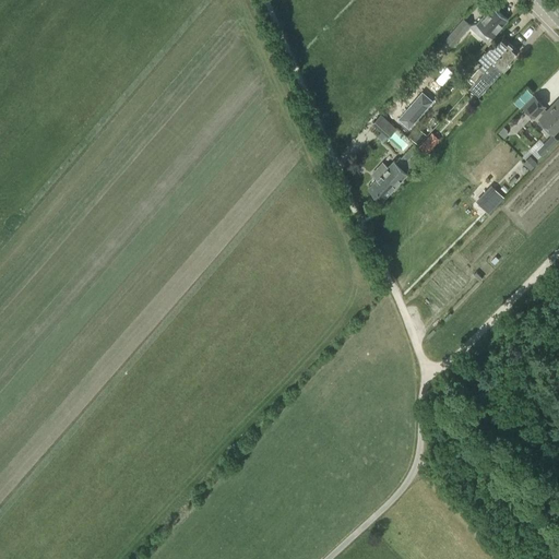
[(491,6),(476,24),(491,37),(507,20),(491,6)]
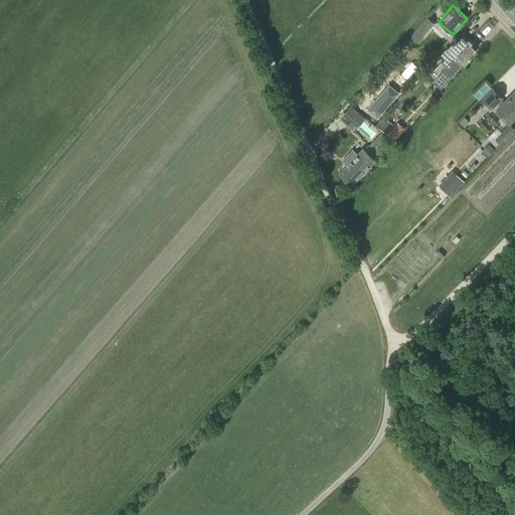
[(427,16),(410,36),(418,42),(422,39),(420,38),(435,22),(427,16)]
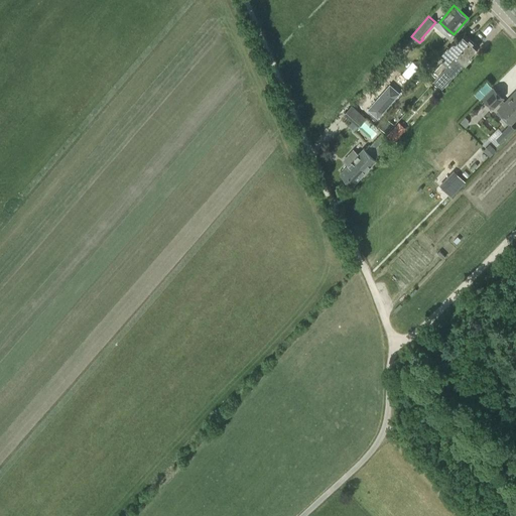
[(448,56),(452,60),(456,56),(456,55),(471,40),(464,33),(456,42),(452,42),(443,52),(448,56)]
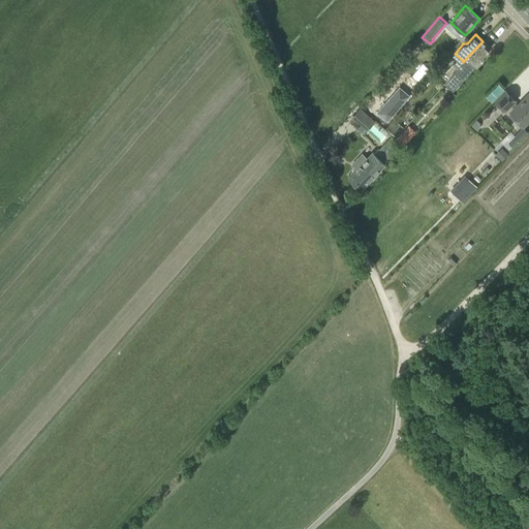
[(476,66),(481,61),(481,57),(490,48),(483,41),(467,57),(467,58),(463,62),(452,74),(452,75),(444,83),(453,91),(476,65),(476,66)]
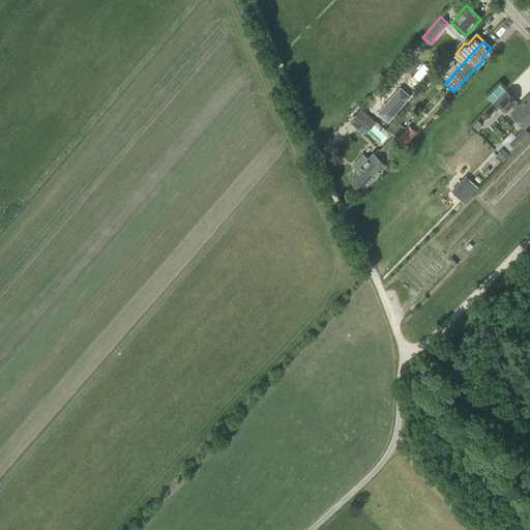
[(452,75),(464,62),(461,58),(454,64),(453,64),(444,74),(449,78),(451,75),(452,75)]
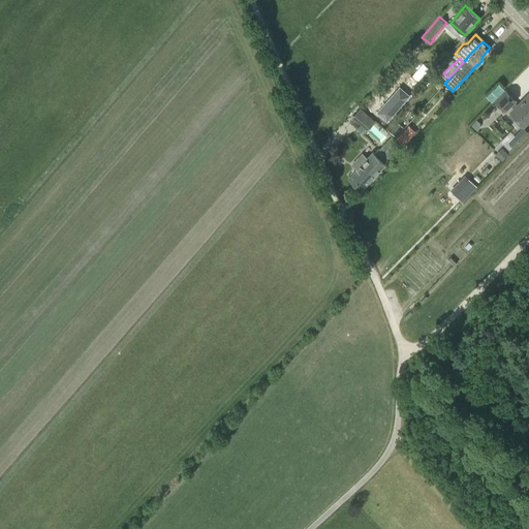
[(505,111),(510,104),(515,109),(509,115),(521,126),(527,120),(528,122),(528,120),(528,92),(517,105),(514,102),(516,100),(505,90),(495,100),(505,111)]
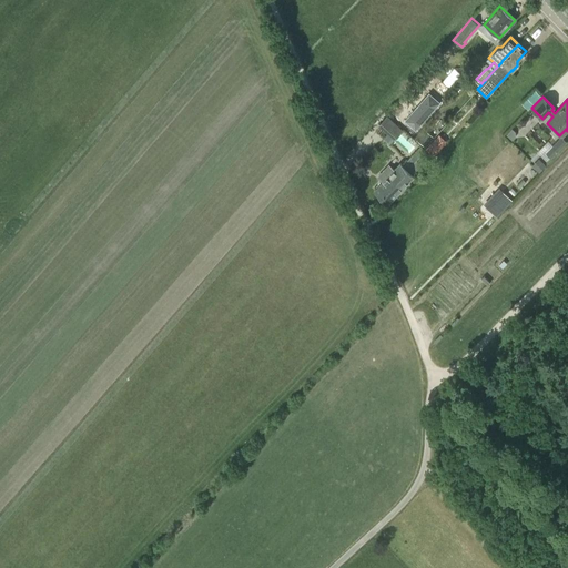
[(394,140),(403,130),(386,115),(378,125),(394,140)]
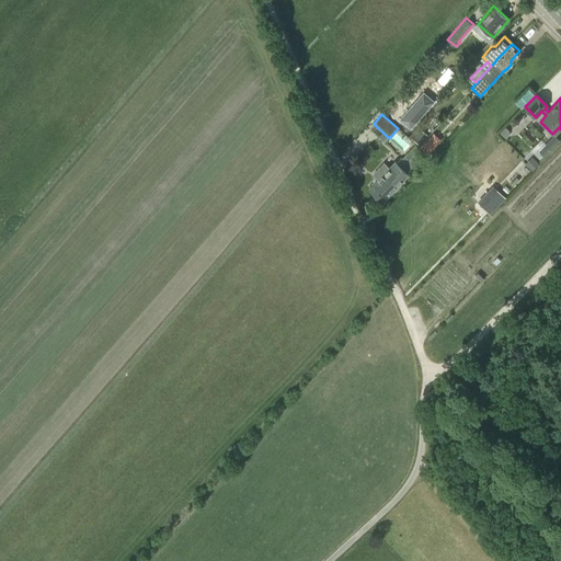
[(433,133),(420,147),(427,153),(441,139),(433,133)]
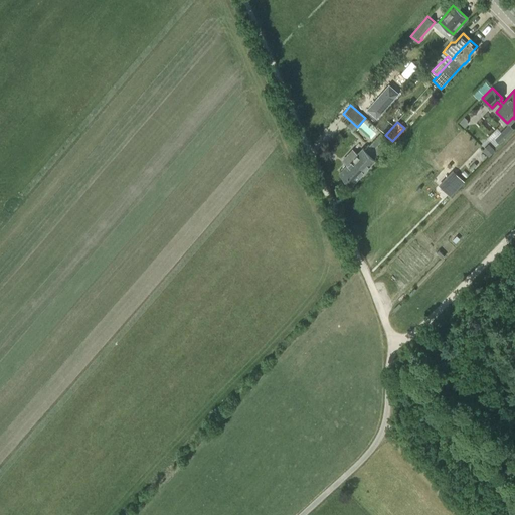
[(500,142),(514,128),(509,123),(495,137),(500,142)]
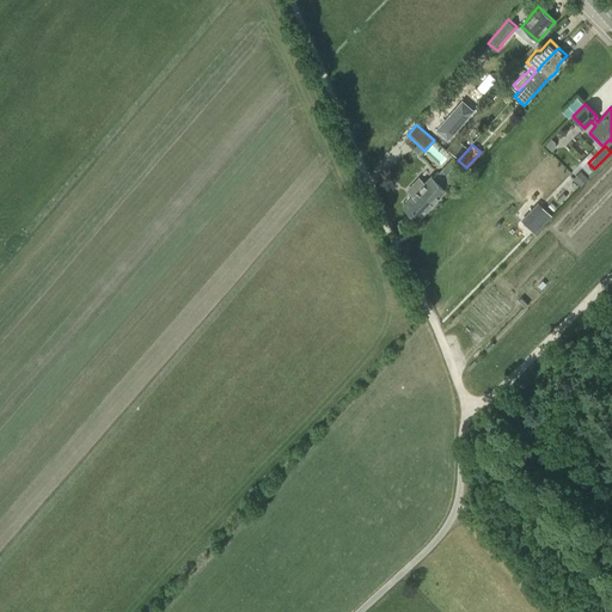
[(580,159),(585,165),(594,157),(588,152),(580,159)]
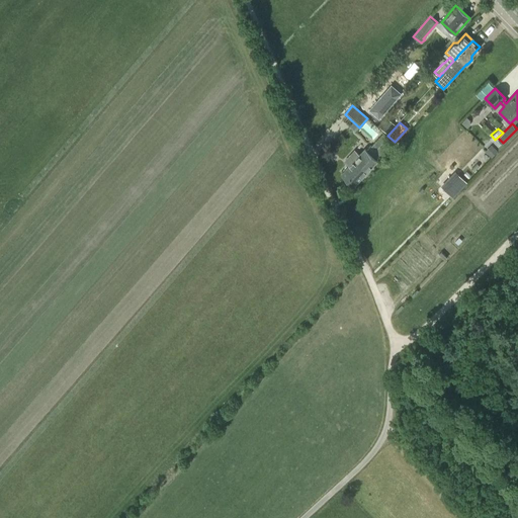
[(341,173),(347,179),(375,150),(370,146),(366,150),(365,148),(359,154),(354,150),(344,161),(349,165),(341,173)]
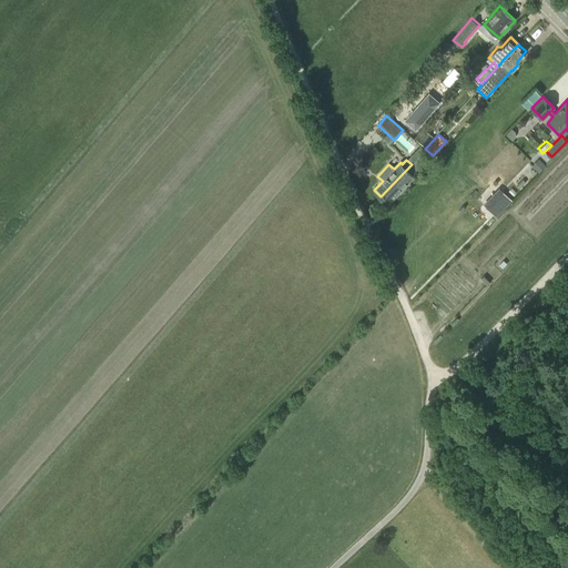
[(545,166),(540,162),(534,168),(539,173),(545,166)]
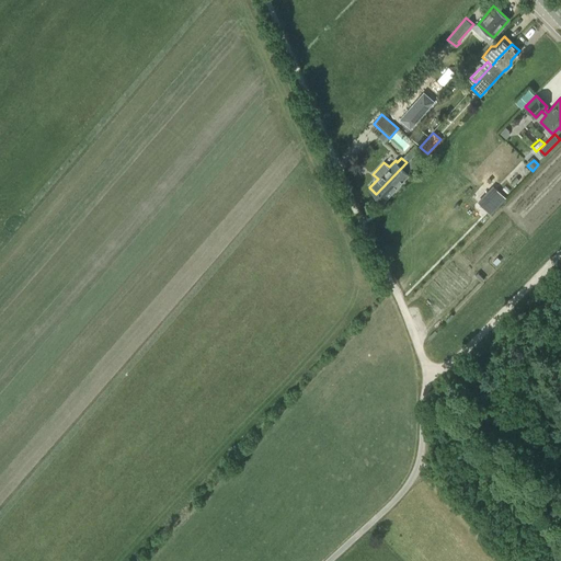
[(407,162),(376,194),(382,201),(412,168),(407,162)]
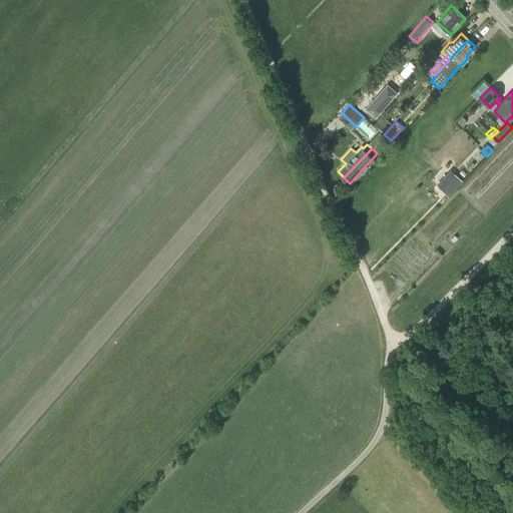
[(449,195),(462,180),(452,170),(438,185),(449,195)]
